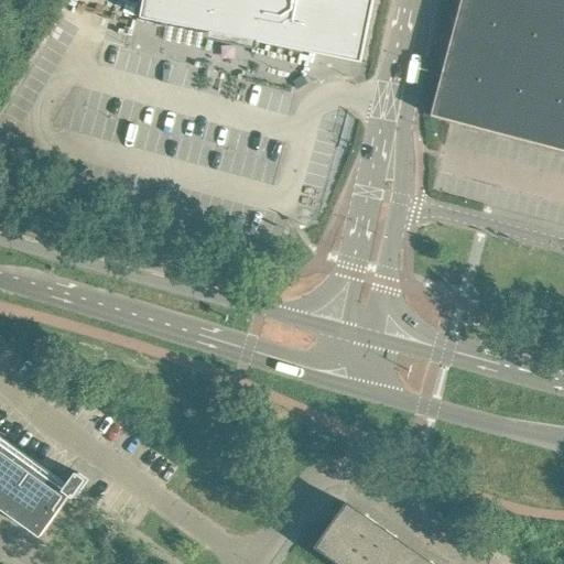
[(143,0),(140,18),(361,63),(361,62),(373,0),(143,0)]
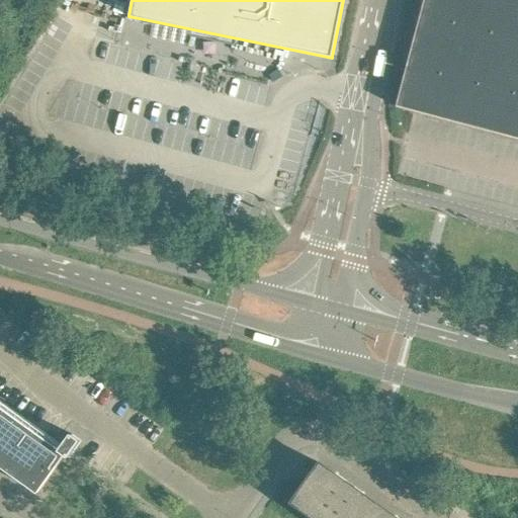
[(517,139),(517,0),(423,0),(396,106),(517,139)]
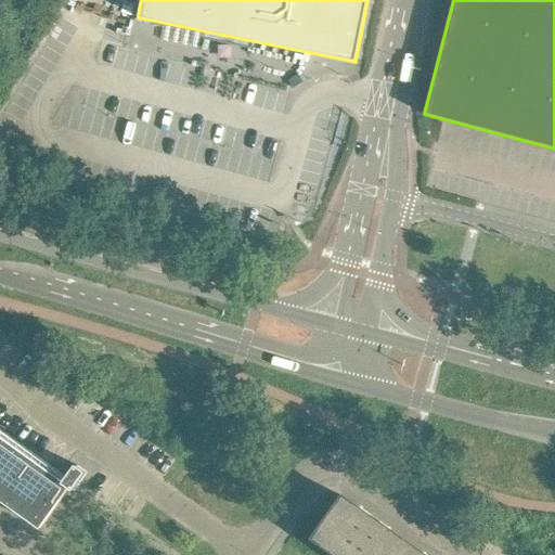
[(0,495),(42,527),(71,488),(75,491),(88,473),(77,465),(65,482),(0,436),(0,495)]
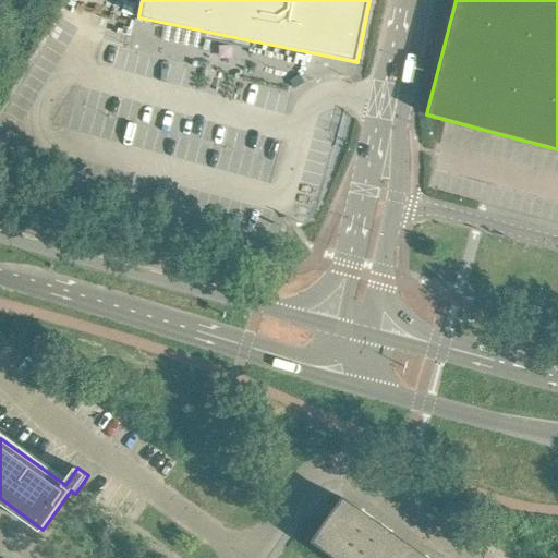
[(336,557),(399,557),(409,545),(381,525),(383,524),(373,517),(372,518),(344,498),(313,542),(336,557)]
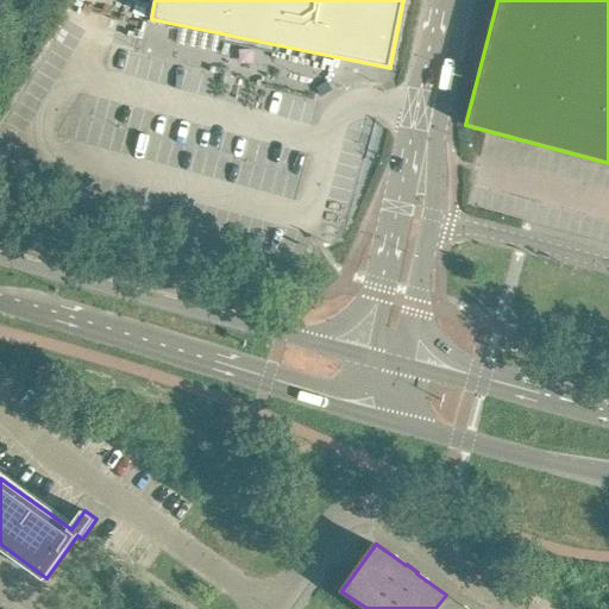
[(466,608),(446,595),(435,608),(466,608)]
